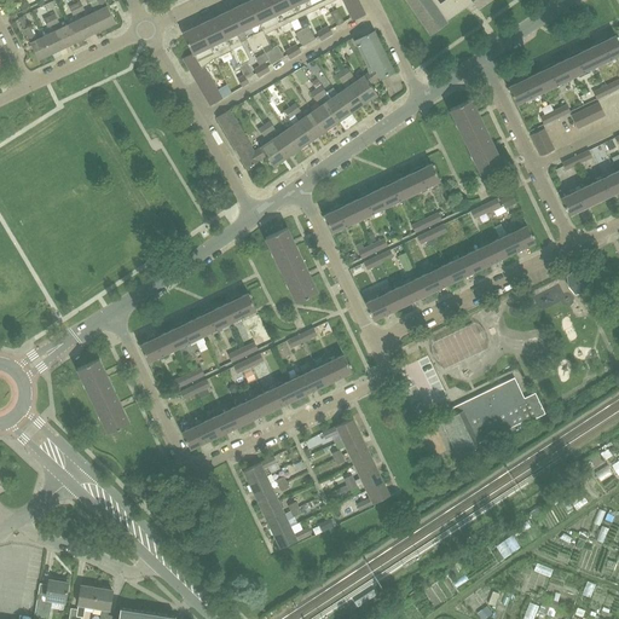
[(97,0),(102,9),(94,12),(103,28),(115,22),(104,0),(97,0)]
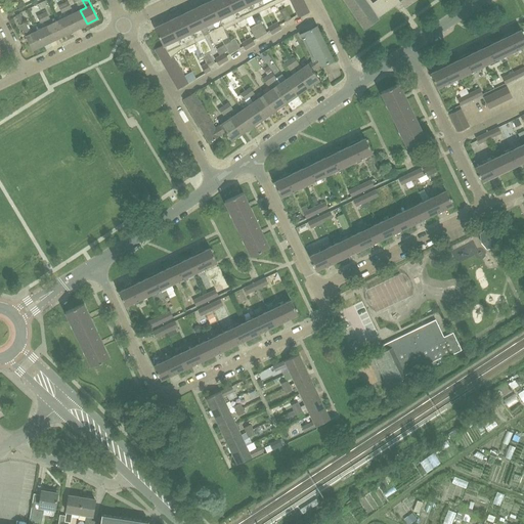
[(163,45),(155,49),(165,68),(176,61),(173,56),(180,49),(210,35),(214,44),(229,38),(224,29),(284,0),(212,0),(155,28),(163,45)]
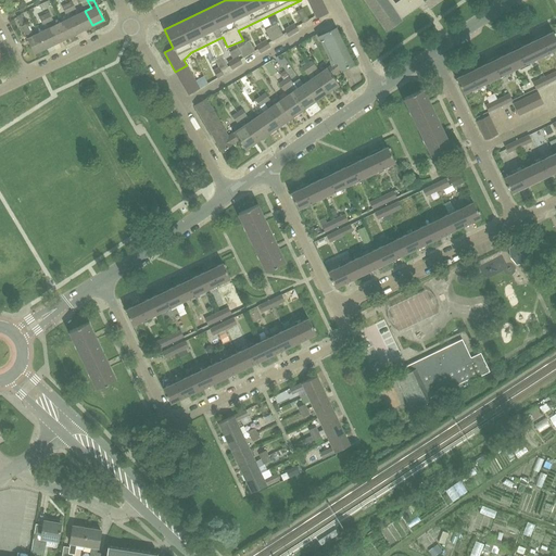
[(321,0),(312,0),(308,2),(310,4),(313,10),(324,4),(321,0)]
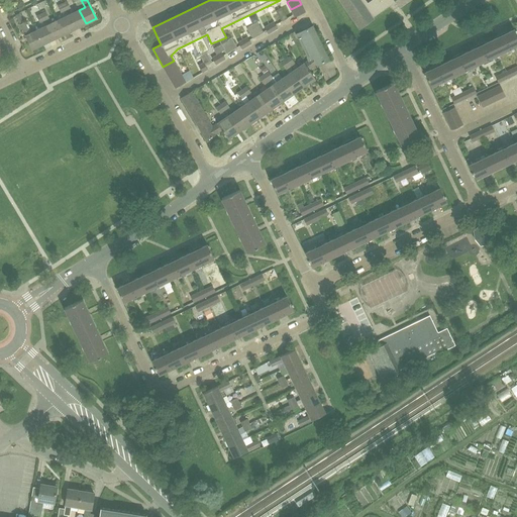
[(373,0),(368,4),(365,0),(339,0),(353,20),(359,28),(373,19),(373,18),(396,1),(399,7),(408,0),(373,0)]
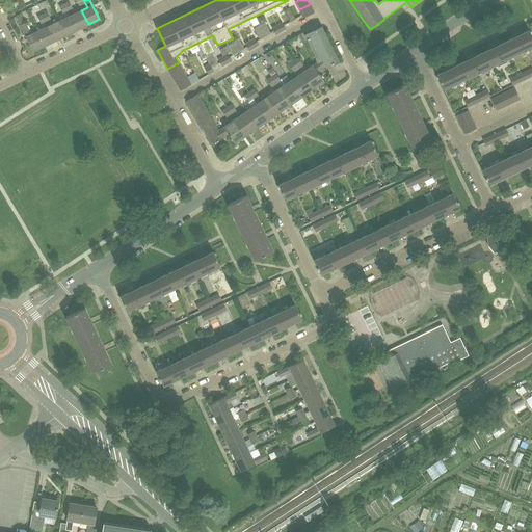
[(310,4),(299,9),(301,16),(302,18),(314,12),(310,4)]
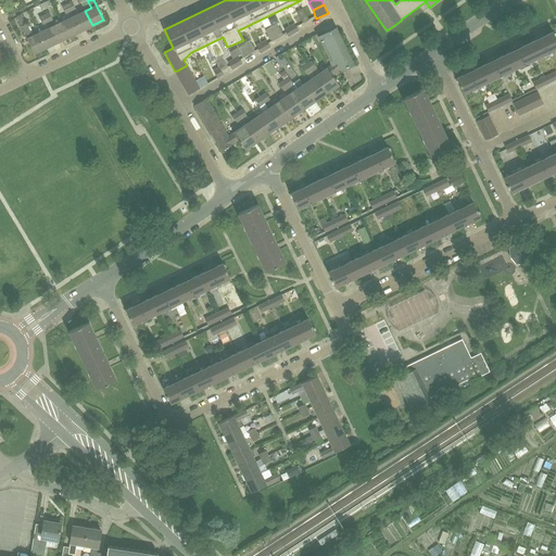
[(303,23),(308,20),(302,9),(297,12),(303,23)]
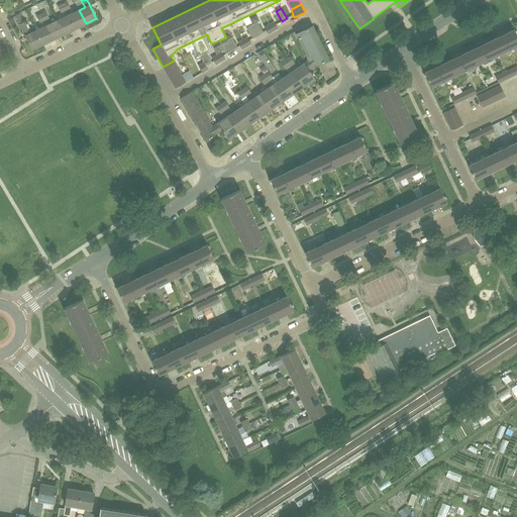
[(79,10),(69,15),(75,29),(86,23),(79,10)]
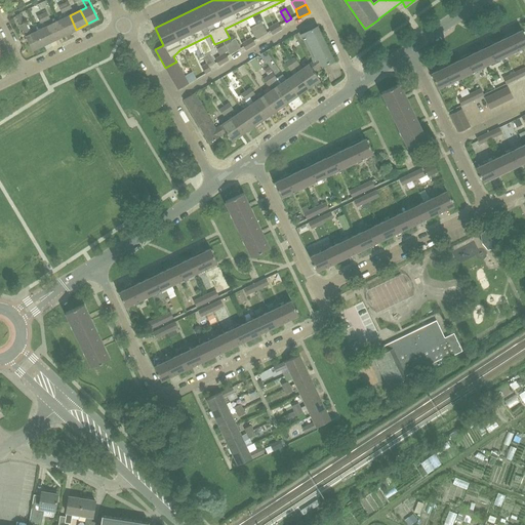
[(19,12),(15,15),(21,25),(25,23),(19,12)]
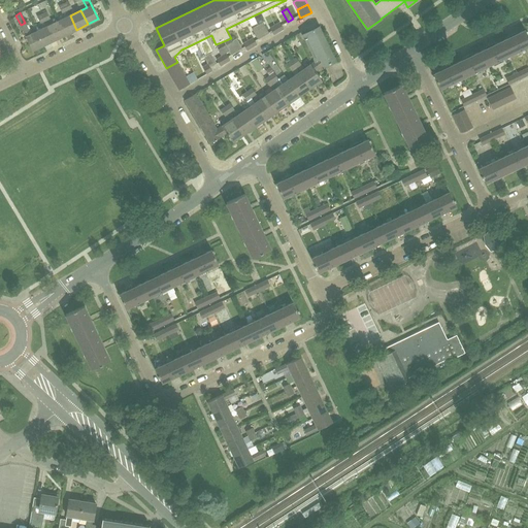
[(70,15),(59,21),(65,35),(76,30),(70,15)]
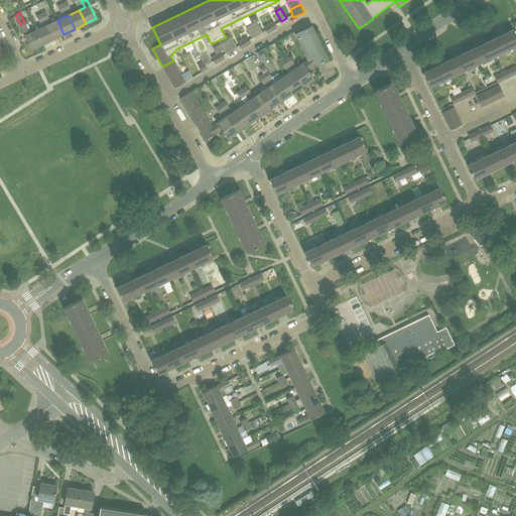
[(57,20),(46,25),(53,39),(63,34),(57,20)]
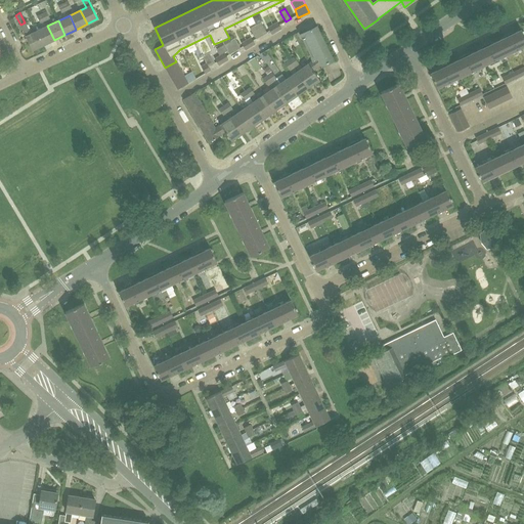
[(261,22),(255,26),(261,36),(267,33),(261,22)]
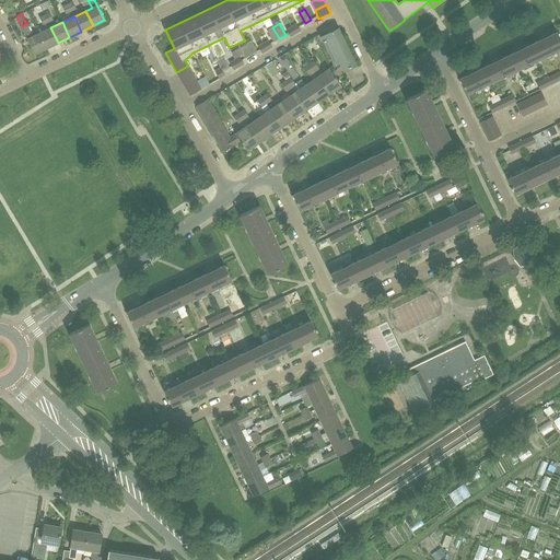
[(296,23),(291,26),(295,34),(301,31),(299,27),(299,26),(296,23)]
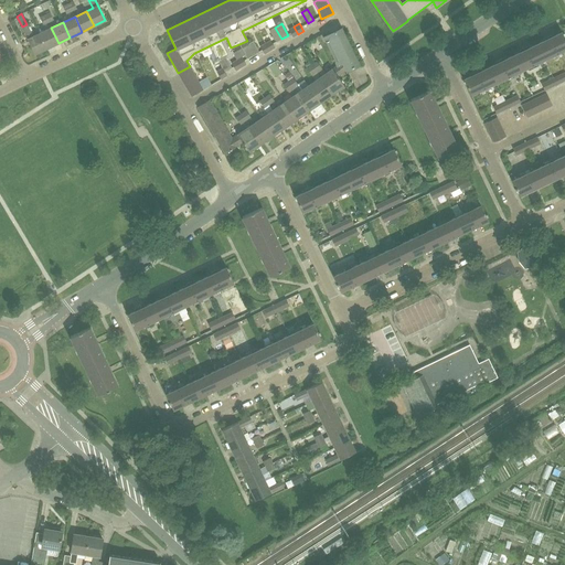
[(28,24),(22,27),(35,54),(46,49),(40,33),(33,36),(28,24)]
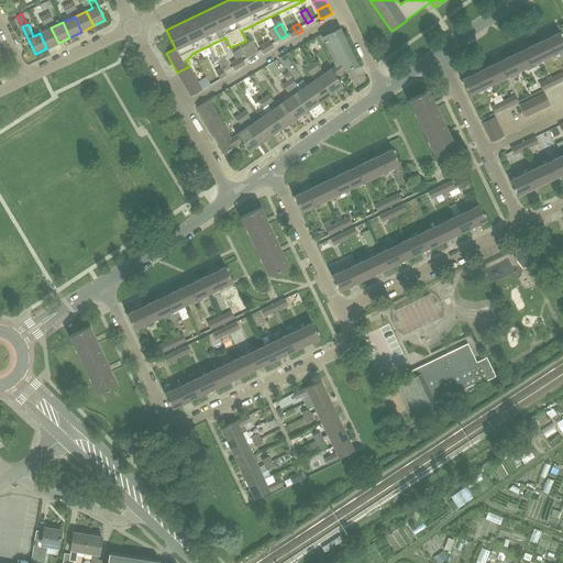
[(293,26),(288,30),(289,33),(291,37),(297,34),(293,26)]
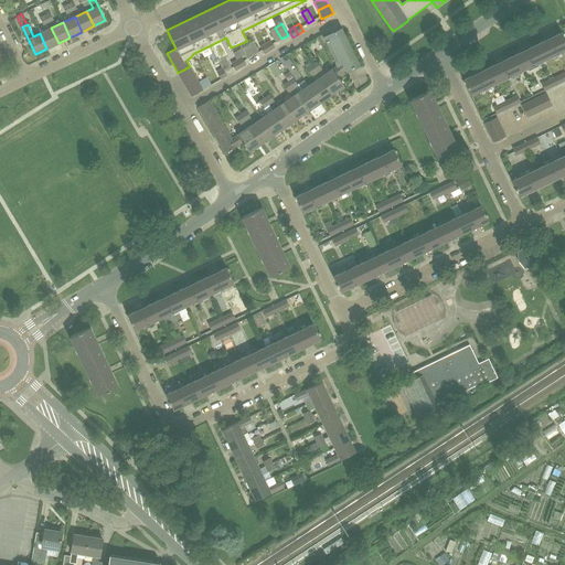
[(51,28),(40,33),(46,49),(59,43),(51,28)]
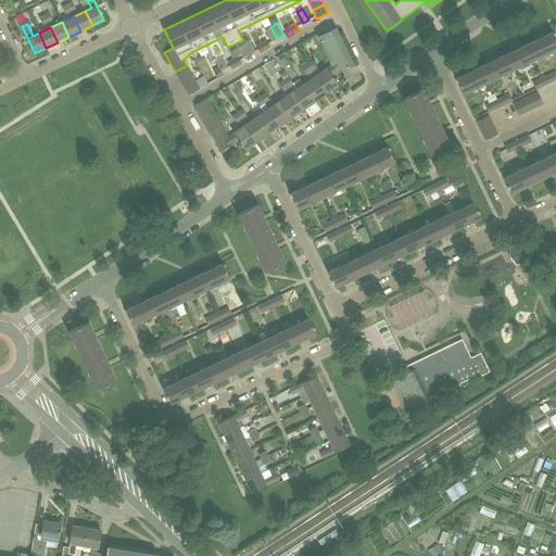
[(270,27),(265,30),(272,41),(277,38),(270,27)]
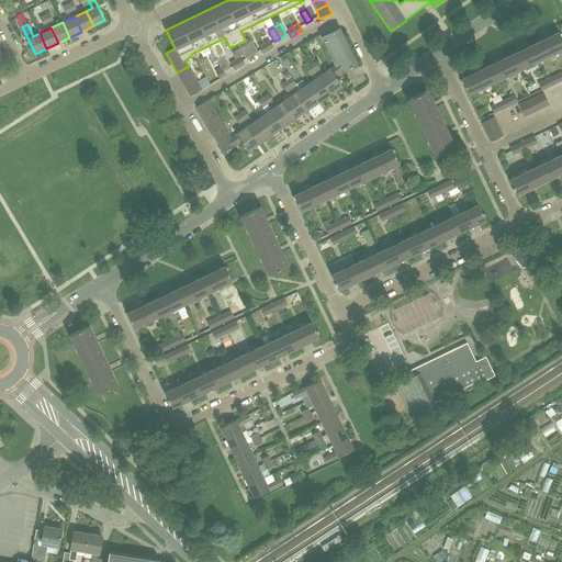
[(339,27),(322,36),(336,65),(330,68),(336,76),(344,70),(345,72),(358,66),(339,27)]
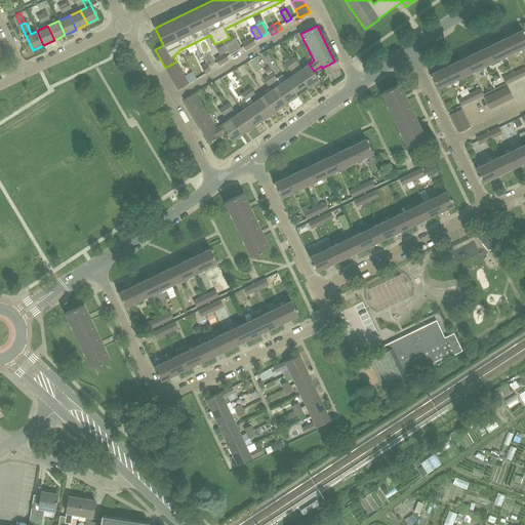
[(506,38),(498,41),(506,55),(524,45),(524,36),(522,30),(515,33),(514,32),(505,36),(506,38)]
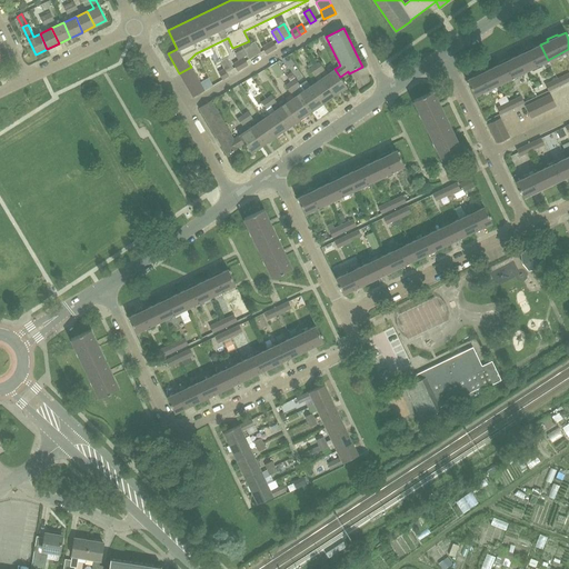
[(223,41),(213,46),(220,59),(230,55),(223,41)]
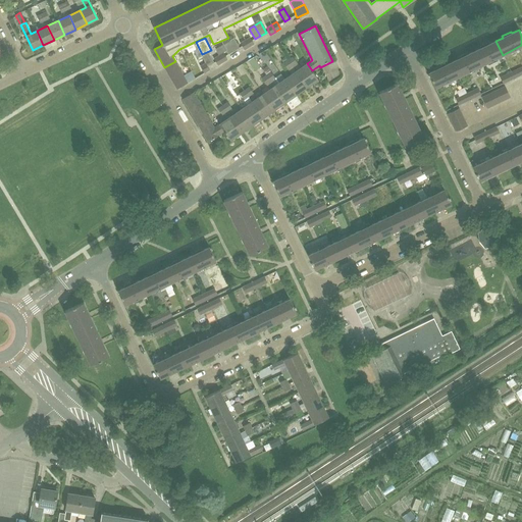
[(250,38),(245,40),(249,47),(254,44),(252,41),(250,38)]
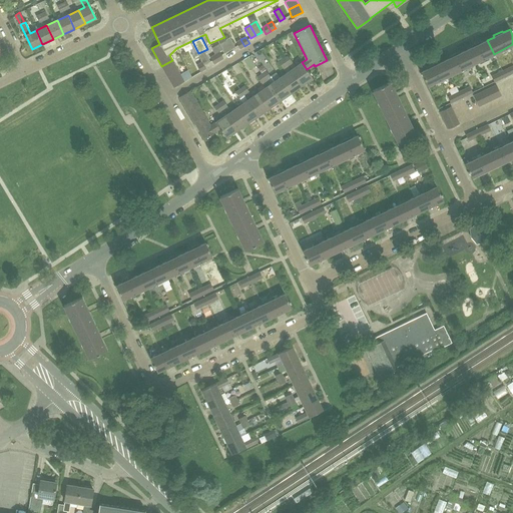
[(229,38),(224,41),(229,50),(235,47),(229,38)]
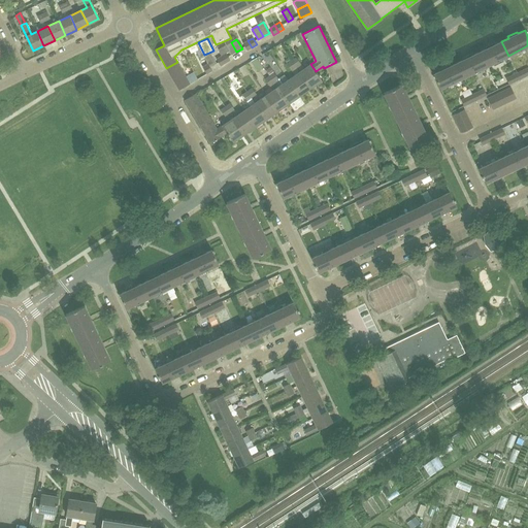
[(248,40),(243,43),(245,46),(248,51),(252,47),(248,40)]
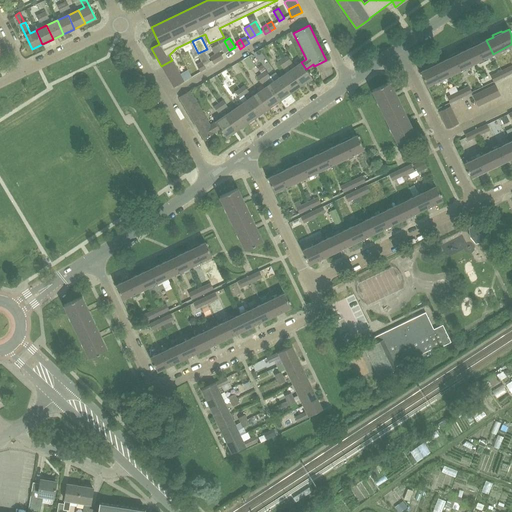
[(471,47),(465,50),(472,64),(493,54),(486,40),(480,43),(479,42),(470,46),(471,47)]
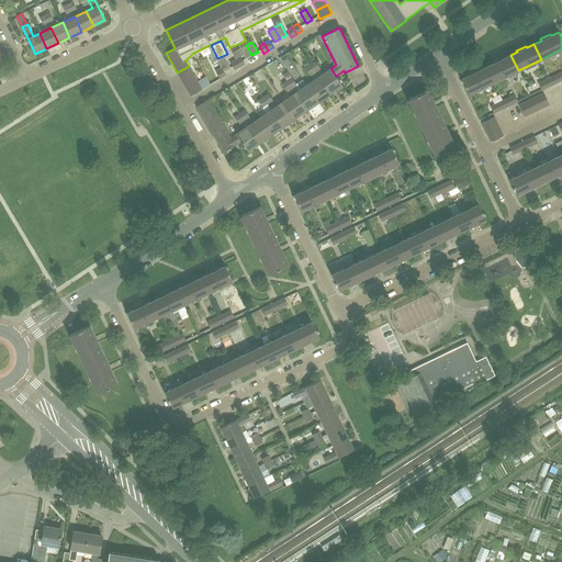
[(246,45),(239,48),(246,58),(251,55),(246,45)]
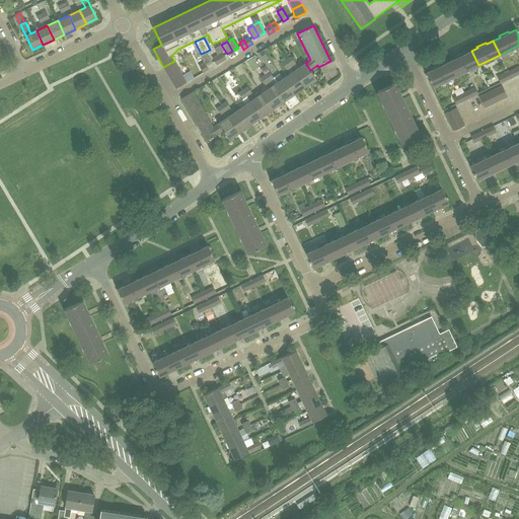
[(455,59),(449,62),(455,76),(478,65),(471,51),(464,55),(463,53),(454,57),(455,59)]
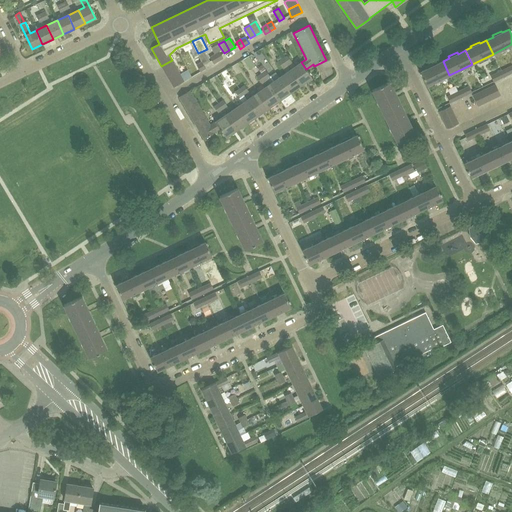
[(201,62),(203,65),(210,61),(204,51),(198,54),(202,61),(201,62)]
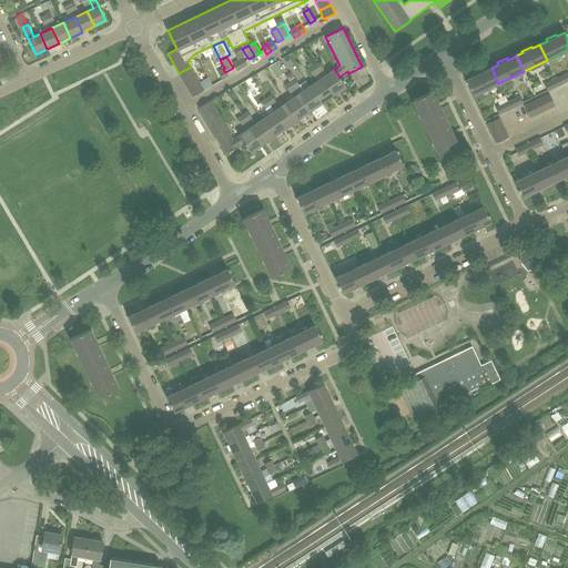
[(243,58),(237,60),(242,68),(247,64),(245,61),(243,58)]
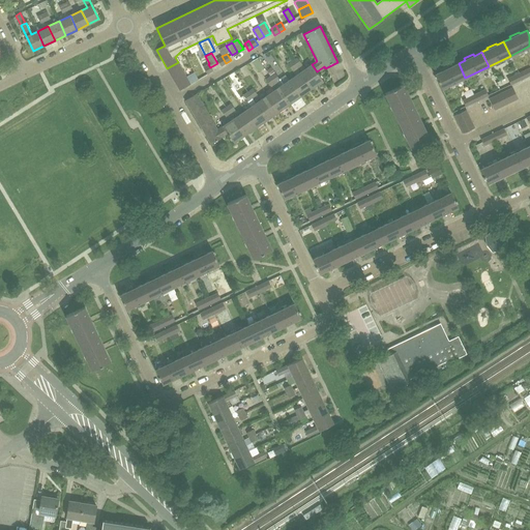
[(222,56),(217,59),(219,62),(222,66),(226,63),(222,56)]
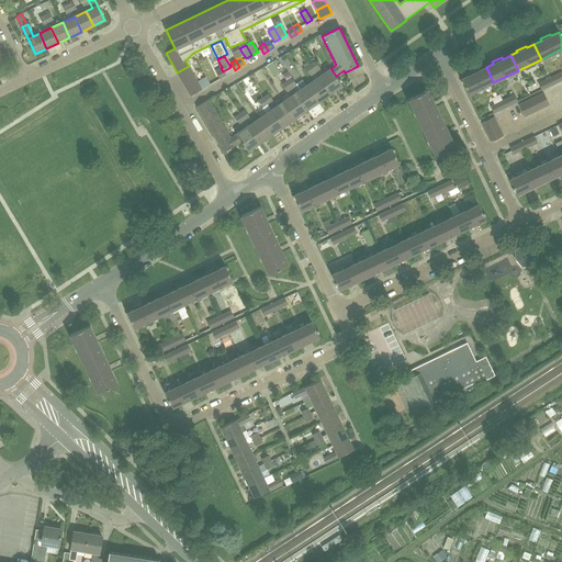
[(315,62),(310,65),(314,70),(319,67),(315,62)]
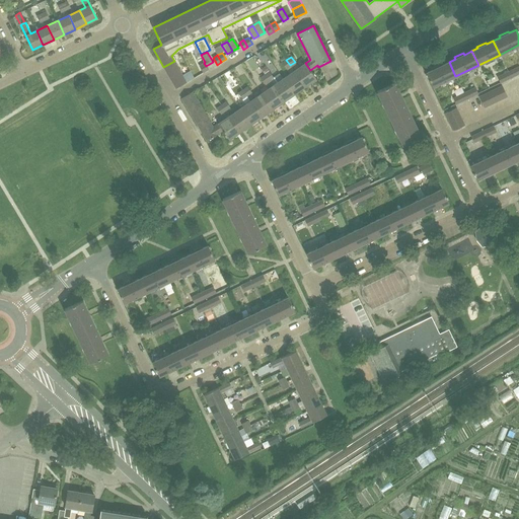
[(286,68),(290,65),(286,60),(282,63),(286,68)]
